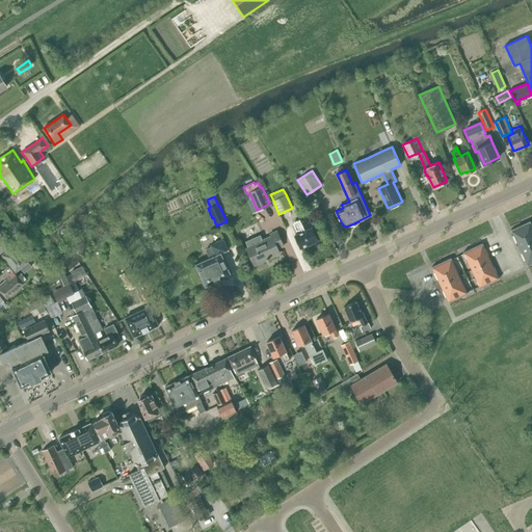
[(317,240),(312,228),(313,227),(308,215),(293,222),(295,227),(298,233),(295,235),(300,247),(317,240)]
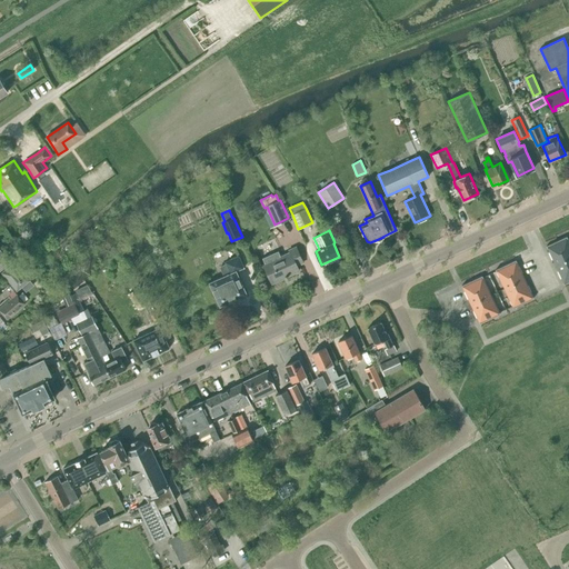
[(568,241),(567,237),(546,246),(555,266),(568,258),(568,241)]
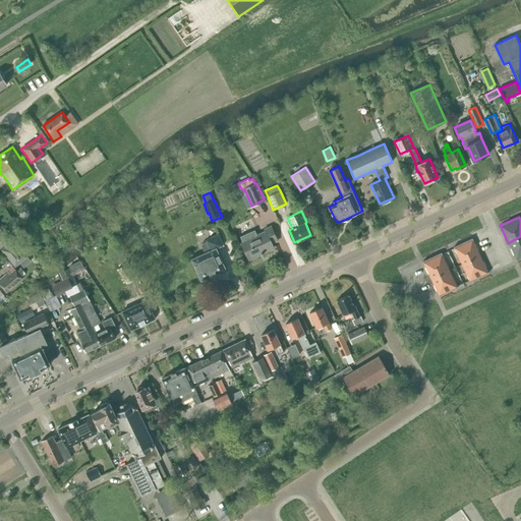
[(254,231),(241,237),(243,241),(242,242),(249,258),(249,257),(261,251),(262,253),(274,247),(272,243),(277,240),(271,226),(265,229),(266,231),(256,235),(254,231)]
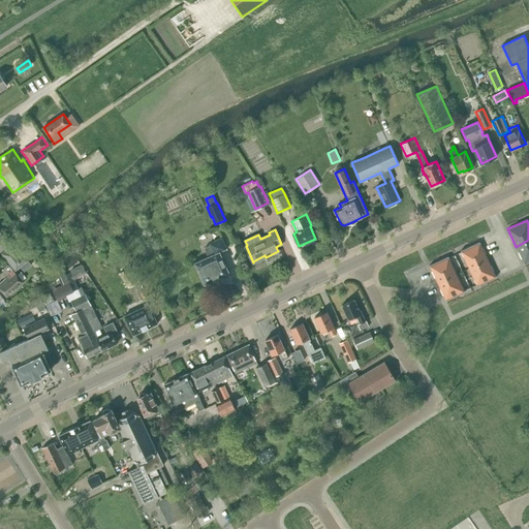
[(0,249),(8,243),(0,231),(0,249)]
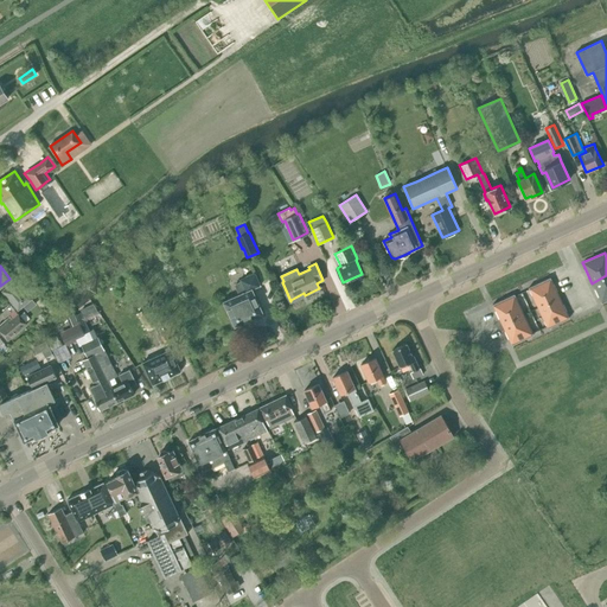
[(69,270),(63,275),(69,281),(74,278),(69,270)]
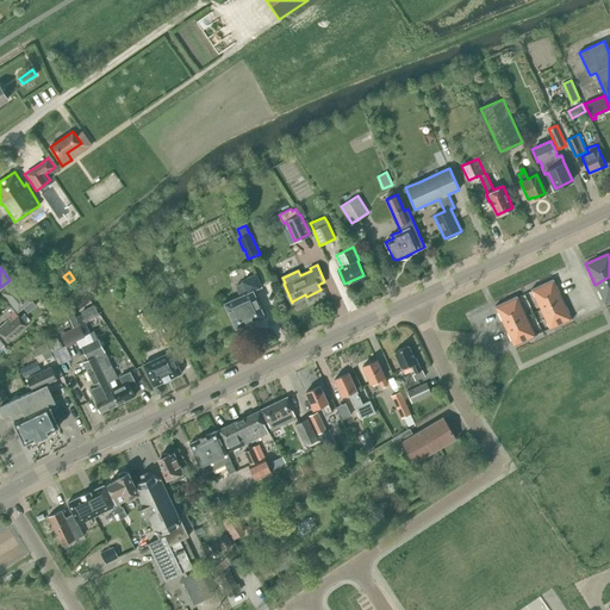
[(262,286),(256,274),(241,281),(243,286),(237,288),(241,296),(225,303),(236,328),(265,315),(253,291),(262,286)]
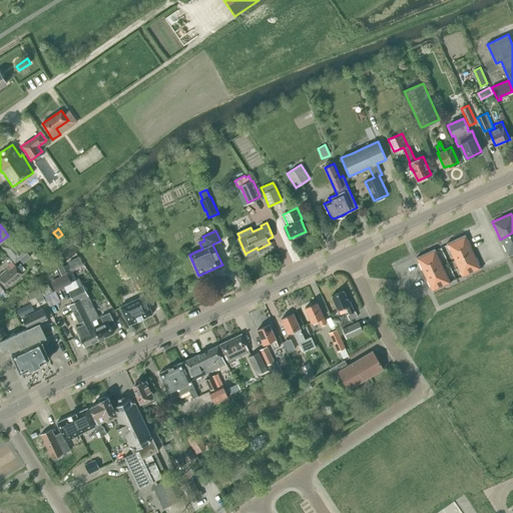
[(512,232),(500,239),(508,257),(512,253),(512,232)]
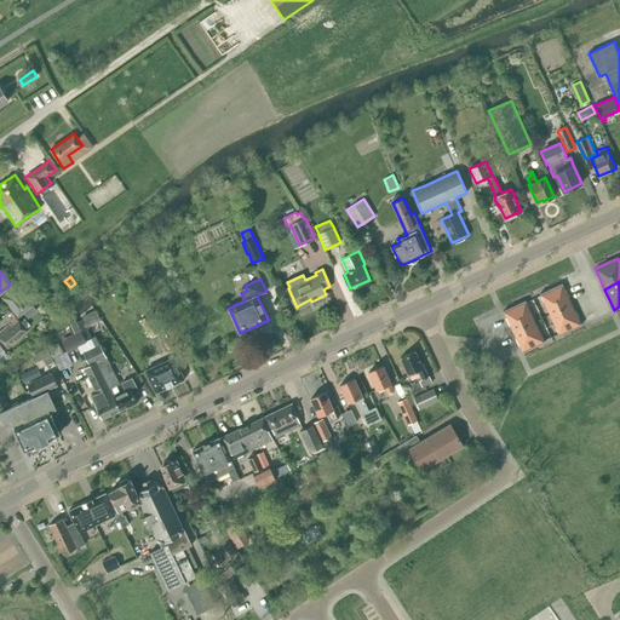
[(550,315),(572,304),(562,283),(540,294),(550,315)]
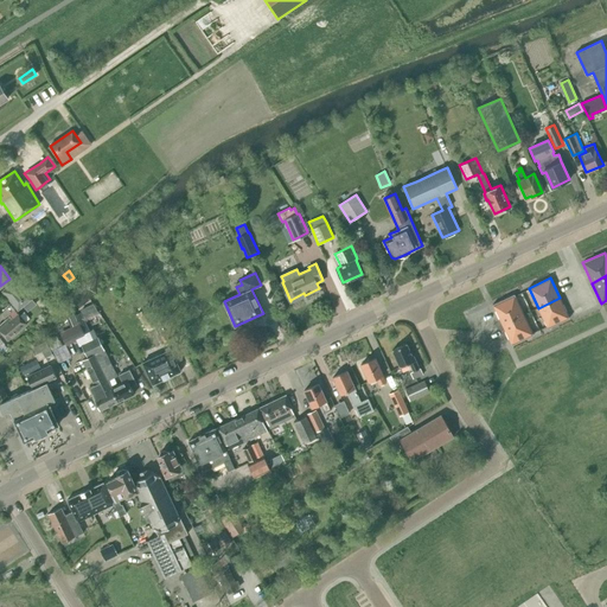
[(30,298),(24,291),(16,281),(4,291),(18,308),(30,298)]
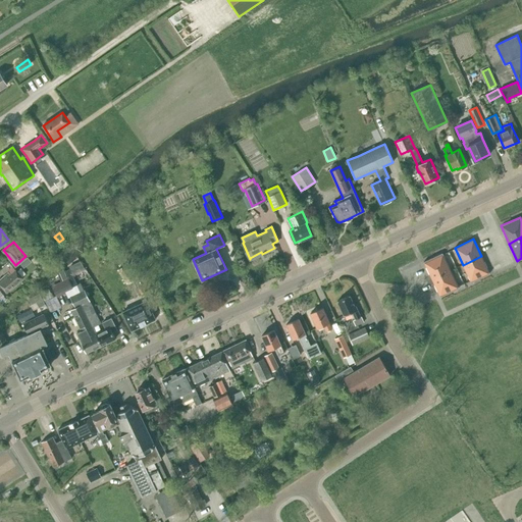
[(423,262),(431,279),(451,270),(442,253),(423,262)]
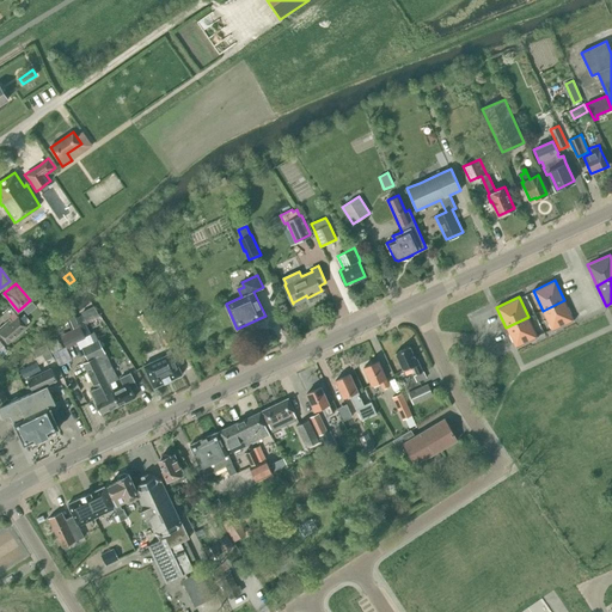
[(543,311),(552,331),(574,320),(564,300),(543,311)]
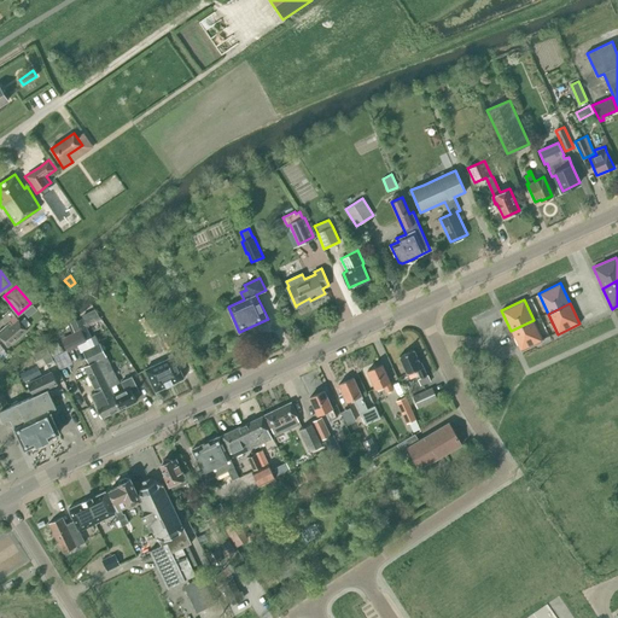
[(0,320),(5,325),(10,320),(12,324),(18,319),(9,307),(4,312),(7,314),(0,320)]
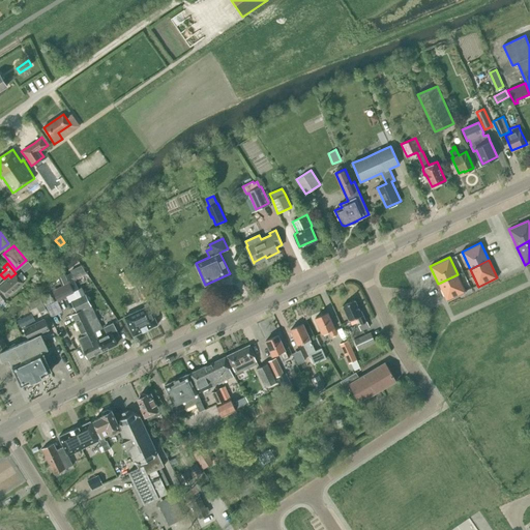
[(124,283),(134,276),(127,268),(119,274),(124,283)]
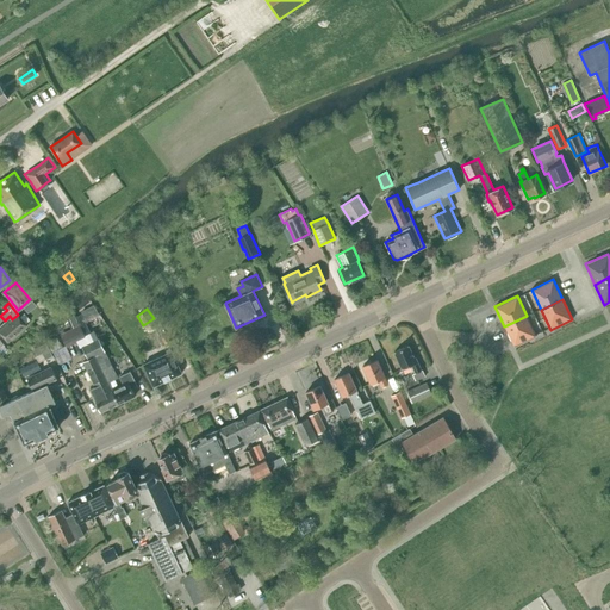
[(19,315),(12,321),(10,317),(0,325),(0,332),(1,335),(7,342),(27,325),(26,324),(31,321),(24,313),(20,317),(19,315)]
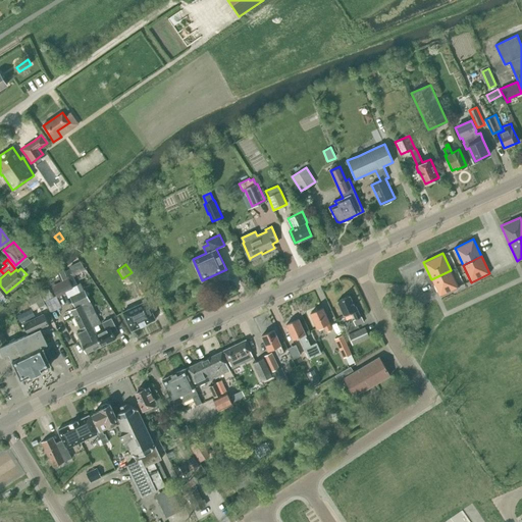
[(459,288),(451,270),(431,279),(439,297),(459,288)]
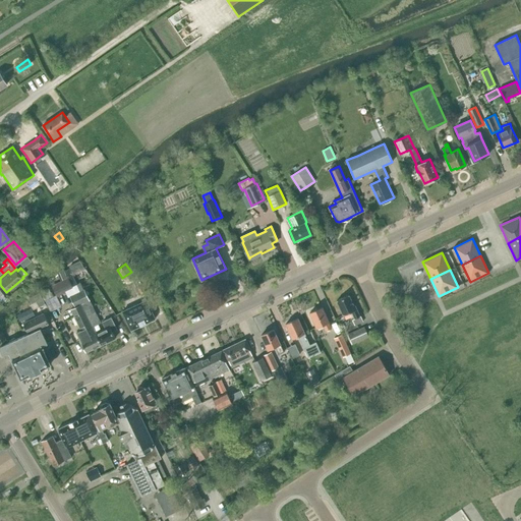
[(61,281),(52,286),(57,297),(74,289),(69,279),(68,278),(67,278),(61,281)]
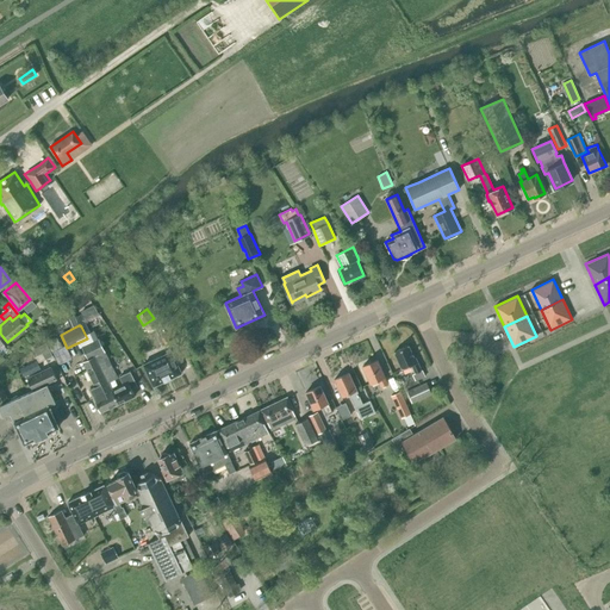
[(166,332),(160,336),(165,346),(170,343),(166,332)]
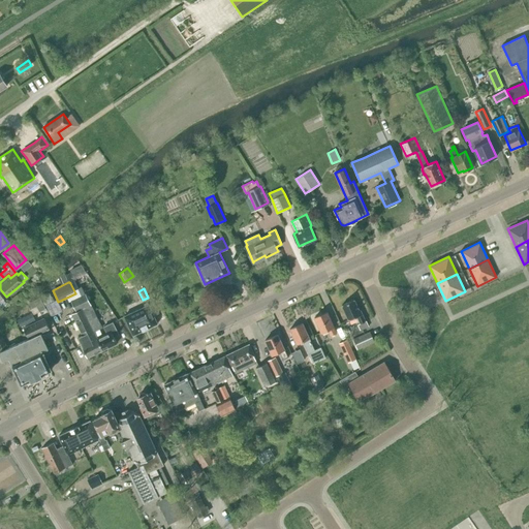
[(86,293),(82,296),(73,300),(71,301),(76,311),(72,313),(75,320),(87,315),(89,321),(94,331),(102,328),(86,293)]
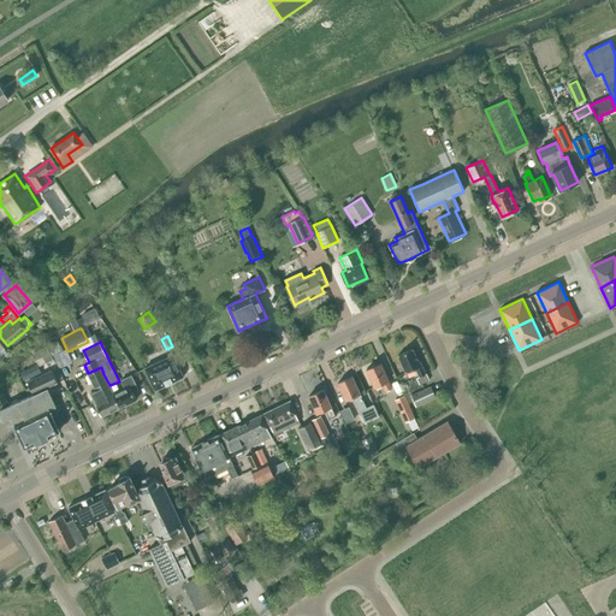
[(53,359),(47,347),(35,353),(37,359),(39,359),(42,356),(46,362),(53,360),(53,359)]
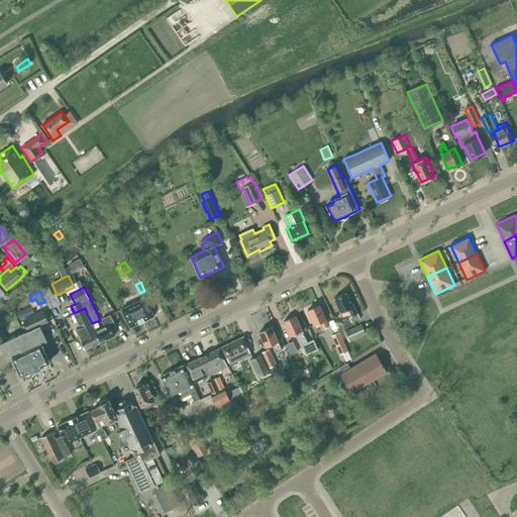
[(349,299),(346,293),(334,298),(334,299),(340,312),(348,309),(352,316),(349,317),(352,322),(360,318),(357,313),(357,314),(351,302),(350,302),(349,299)]
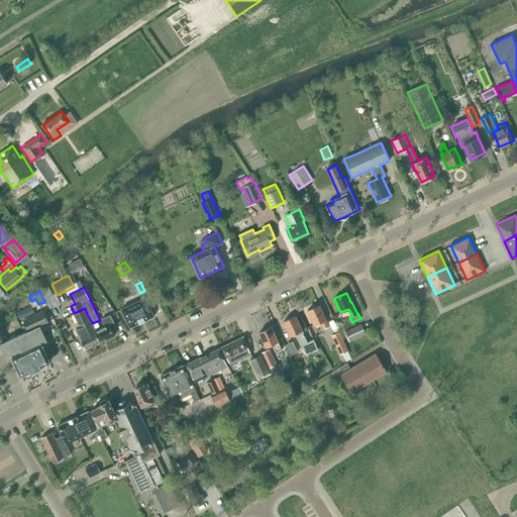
[(145,297),(144,295),(141,296),(142,299),(122,309),(130,327),(154,316),(150,308),(156,306),(152,299),(150,295),(145,297)]
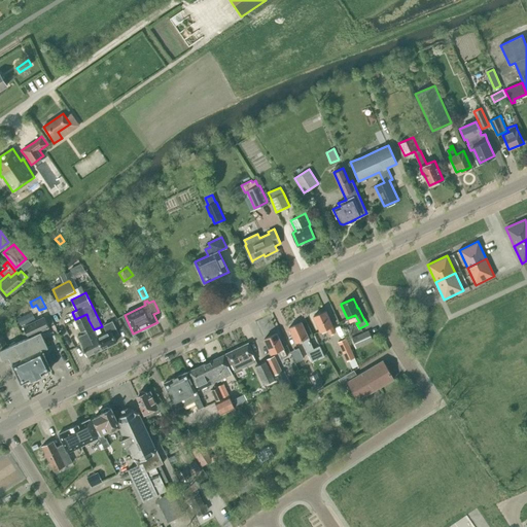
[(332,325),(326,310),(313,316),(320,330),(326,328),(329,335),(336,331),(332,325)]
